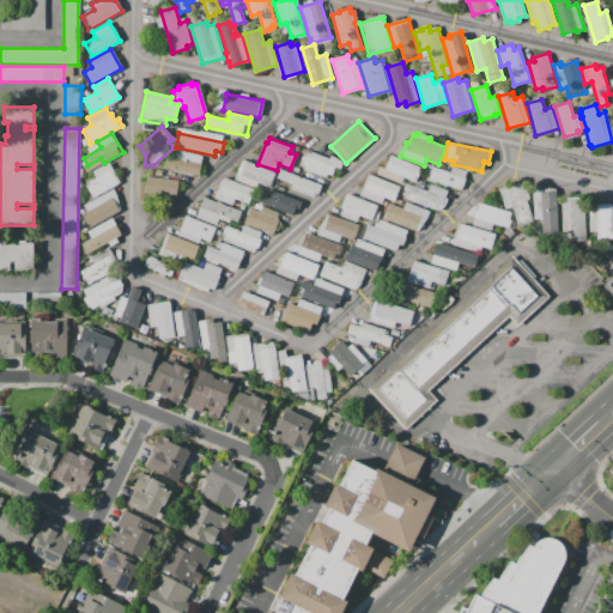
[(167,156),(176,158),(177,151),(204,156),(200,177),(163,169),(167,156)]
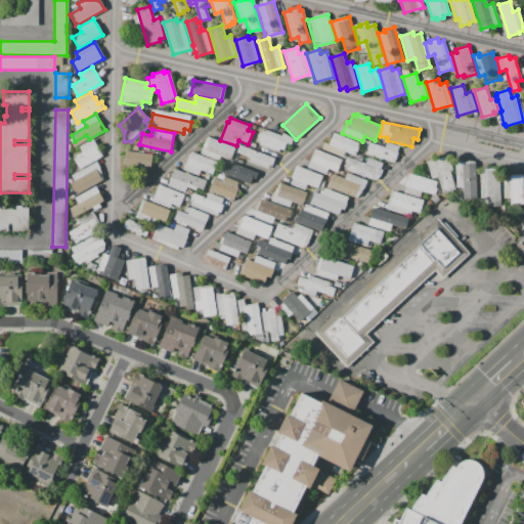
[(261,130),(265,131),(265,129),(281,135),(282,133),(286,134),(292,138),(290,144),(287,143),(285,150),(279,148),(278,151),(259,144),(260,141),(258,141),(261,130)]
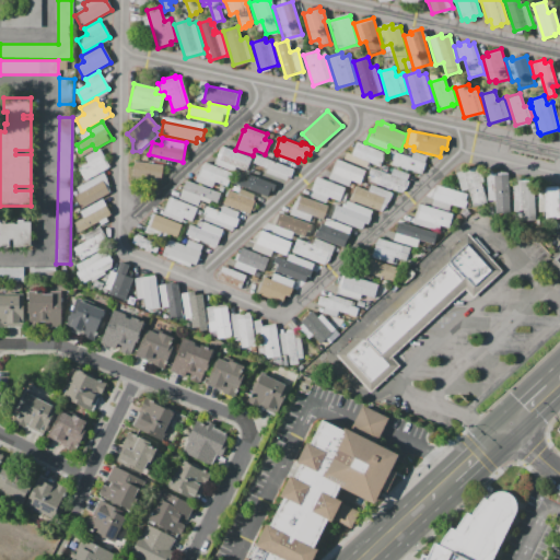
[(343,160),(346,152),(350,153),(356,141),(385,154),(380,166),(370,162),(366,170),(343,160)]
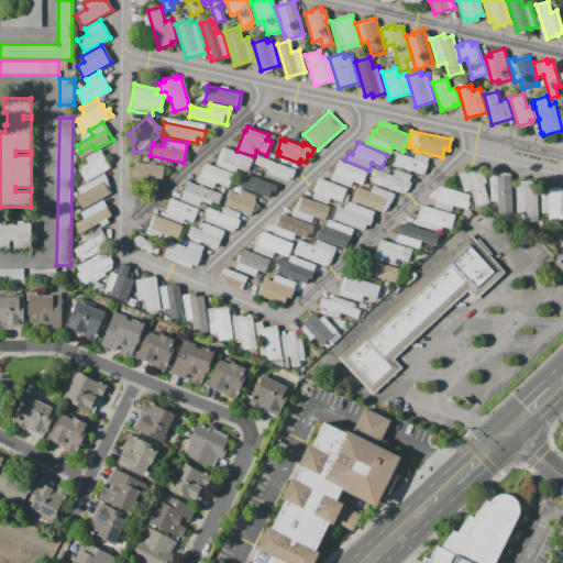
[(216,165),(222,146),(253,157),(247,173),(236,168),(235,172),(216,165)]
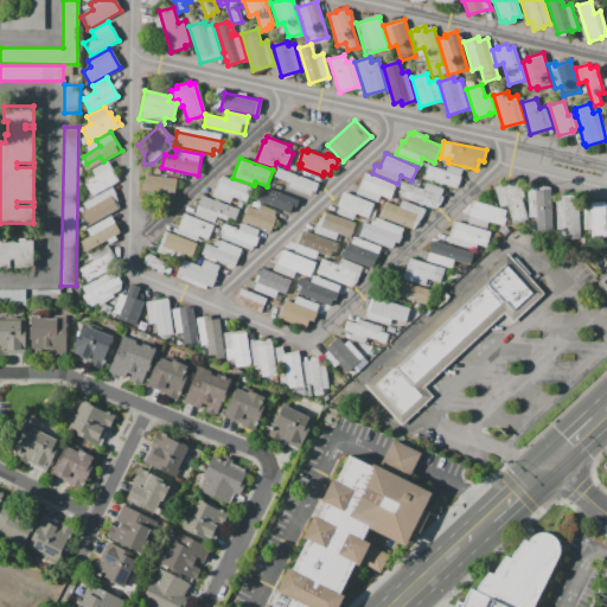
[(108,160),(119,180),(91,196),(84,183),(95,177),(91,171),(108,160)]
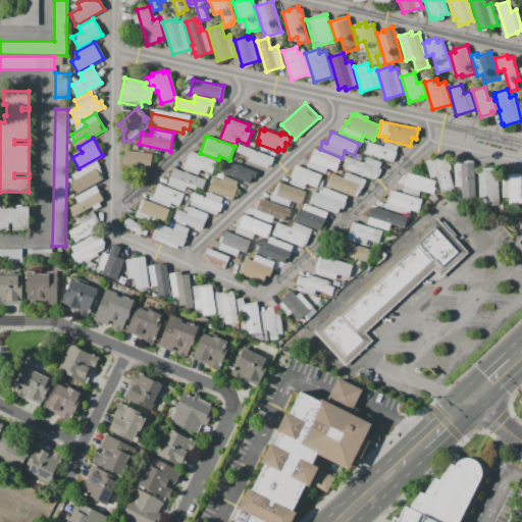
[(364,140),(382,147),(385,141),(398,145),(396,152),(397,152),(394,163),(364,153),(366,148),(361,147),(364,140)]
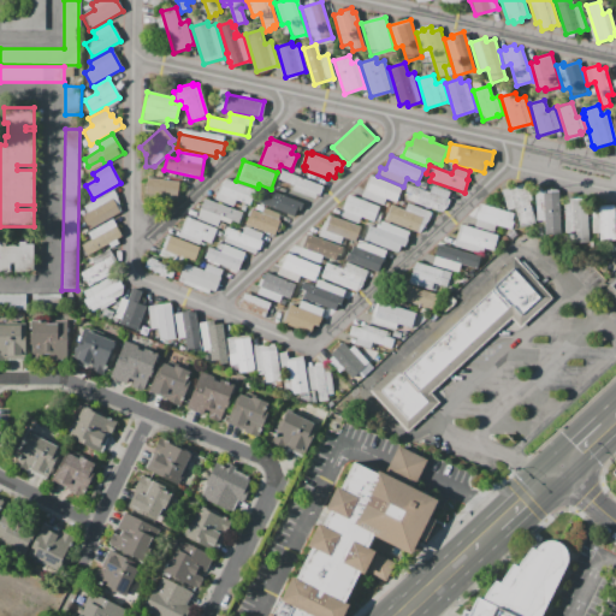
[(282,170),(323,185),(319,195),(317,194),(315,197),(292,189),(294,185),(278,179),(282,170)]
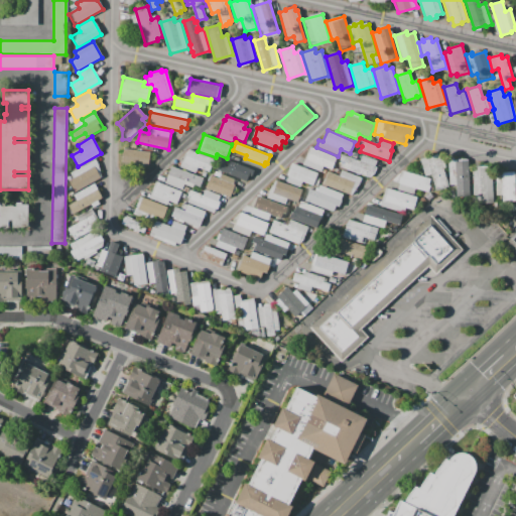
[(303,165),(310,147),(337,157),(332,169),(324,166),(320,172),(303,165)]
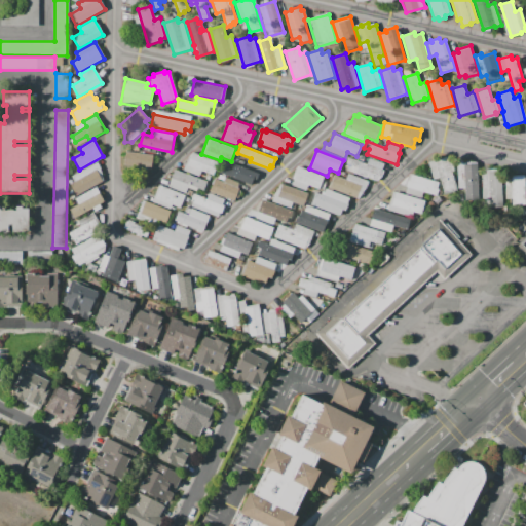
[(125,152),(152,155),(150,167),(123,164),(125,152)]
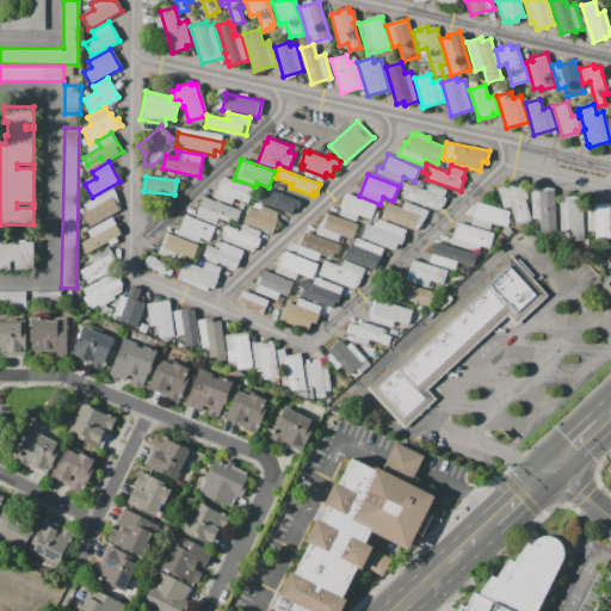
[(213,197),(220,179),(222,180),(223,177),(253,187),(247,203),(233,198),(230,204),(213,197)]
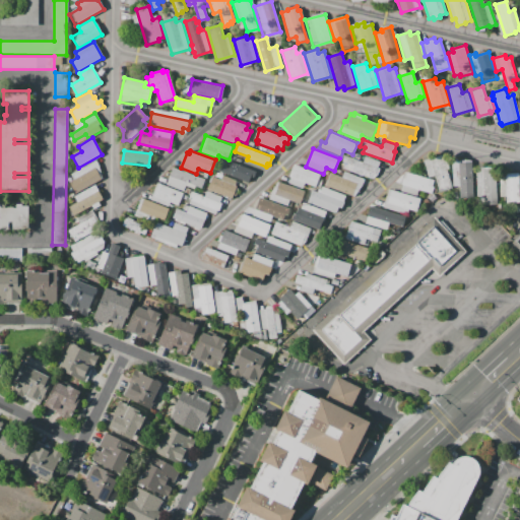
[(442,154),(451,188),(439,191),(435,175),(428,177),(424,159),(442,154)]
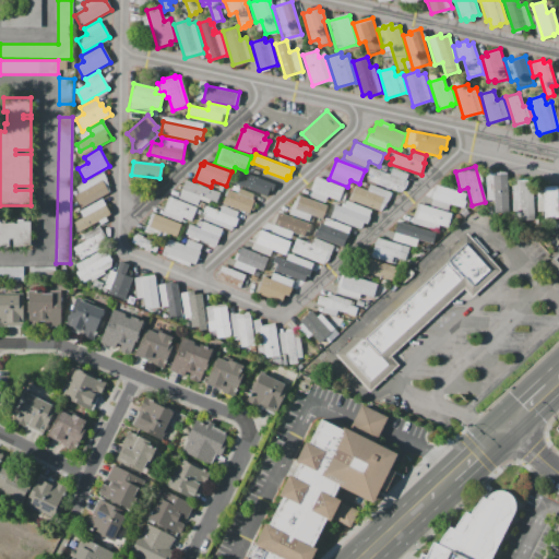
[(371,167),(390,174),(392,167),(408,173),(405,181),(406,181),(402,192),(368,180),(370,175),(368,175),(371,167)]
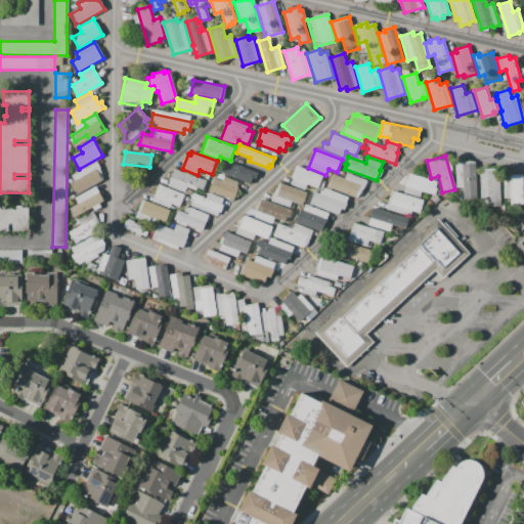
[(222,160),(256,172),(250,187),(239,183),(241,181),(217,173),(222,160)]
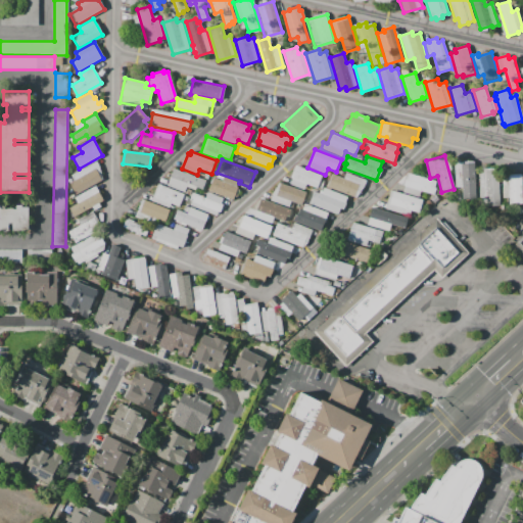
[(454,160),(474,159),(476,198),(462,199),(462,187),(456,188),(454,160)]
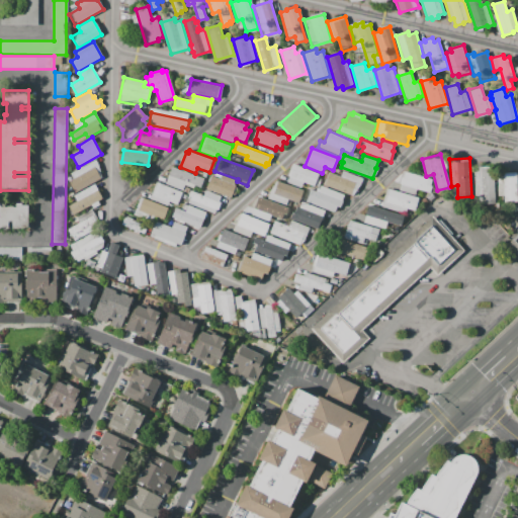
[(95,160),(104,176),(75,192),(68,181),(73,179),(70,174),(95,160)]
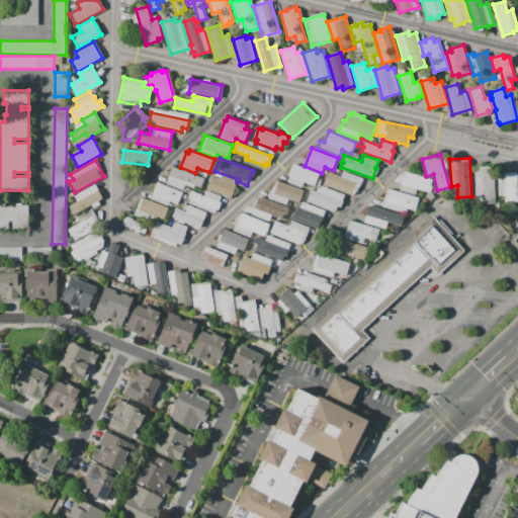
[(293,164),(320,174),(315,187),(303,182),(300,187),(286,181),(293,164)]
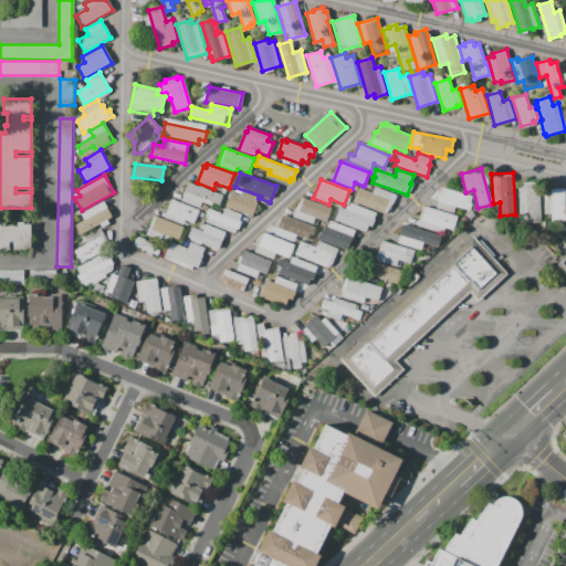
[(180,201),(188,181),(223,195),(219,206),(212,202),(211,207),(201,203),(199,208),(180,201)]
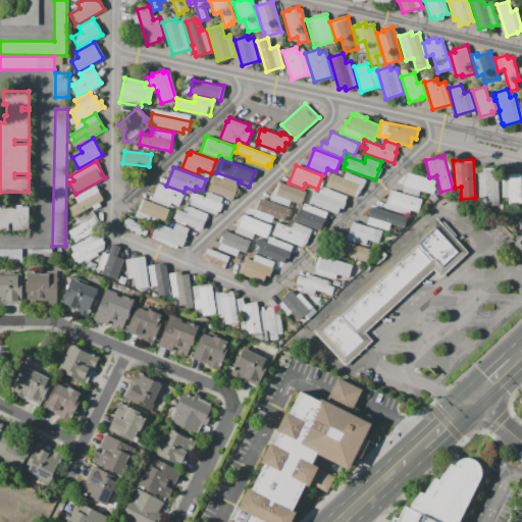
[(477,167),(498,167),(500,206),(478,207),(477,167)]
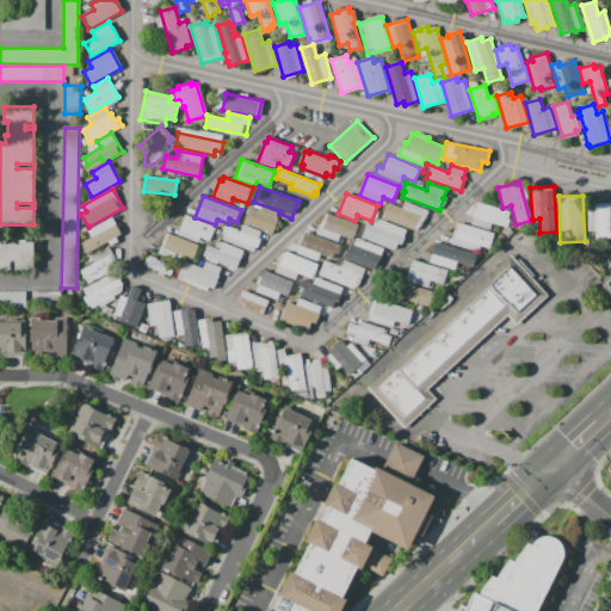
[(427,210),(425,218),(417,232),(382,220),(388,203),(402,208),(403,202),(427,210)]
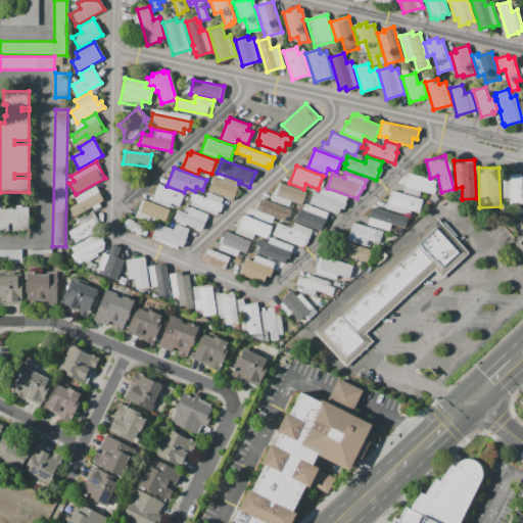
[(402,192),(405,186),(401,185),(405,177),(406,177),(407,173),(436,181),(434,188),(435,188),(434,194),(421,190),(419,197),(402,192)]
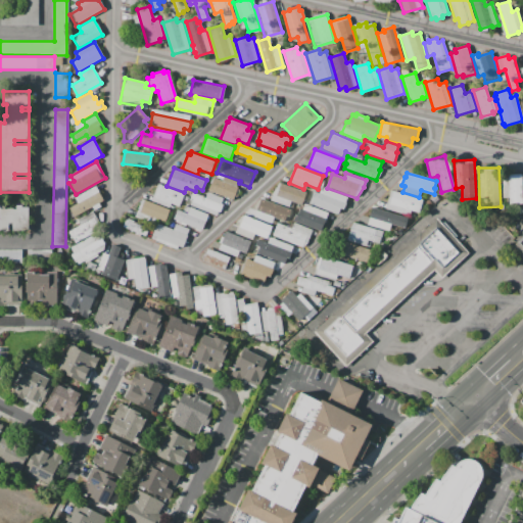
[(522,203),(509,204),(509,197),(503,197),(503,177),(509,177),(509,174),(521,174),(522,203)]
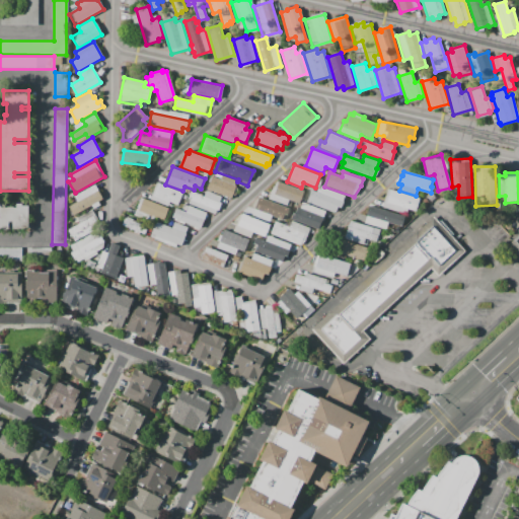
[(236,180),(234,186),(236,186),(232,198),(207,189),(212,175),(220,179),(222,175),(236,180)]
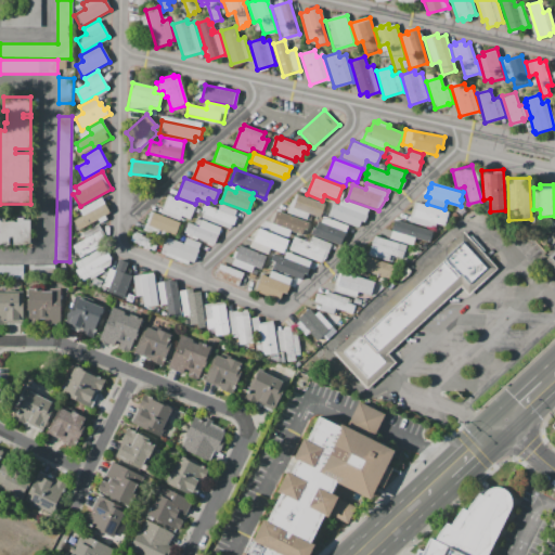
[(287,213),(292,202),(296,193),(325,204),(320,218),(314,216),(312,222),(287,213)]
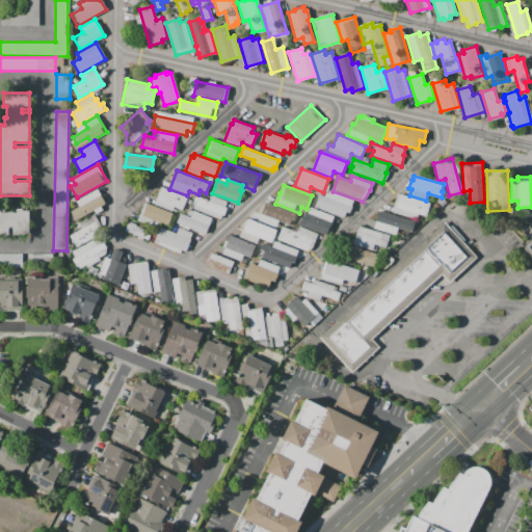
[(155,204),(160,187),(187,197),(182,210),(175,207),(174,210),(155,204)]
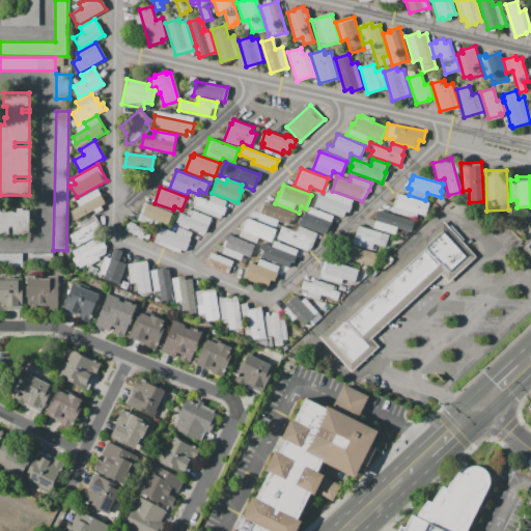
[(98,189),(106,202),(75,220),(70,212),(79,206),(76,201),(98,189)]
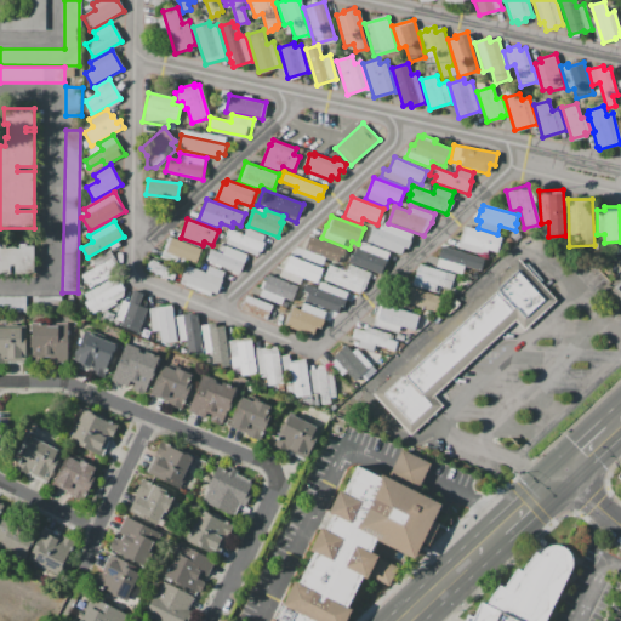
[(414,233),(408,249),(402,254),(365,239),(371,224),(381,228),(385,222),(414,233)]
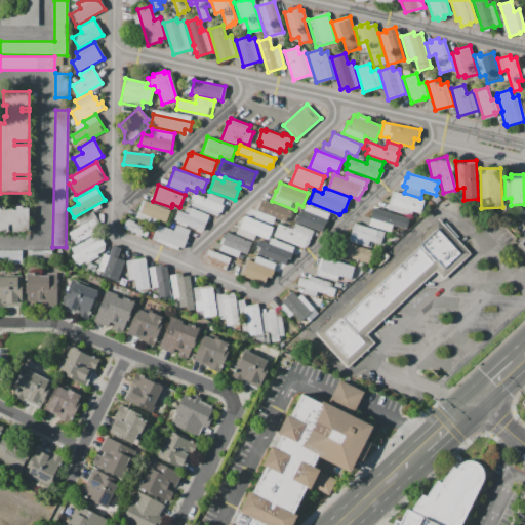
[(388,209),(393,191),(425,200),(420,214),(412,211),(411,216),(388,209)]
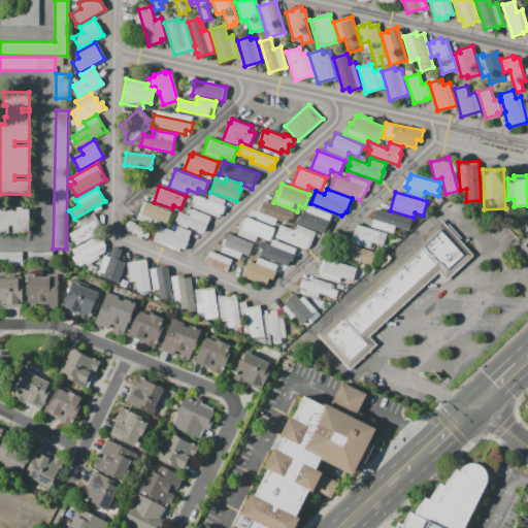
[(225,200),(223,204),(225,205),(222,213),(220,213),(219,218),(190,207),(194,195),(208,199),(209,194),(225,200)]
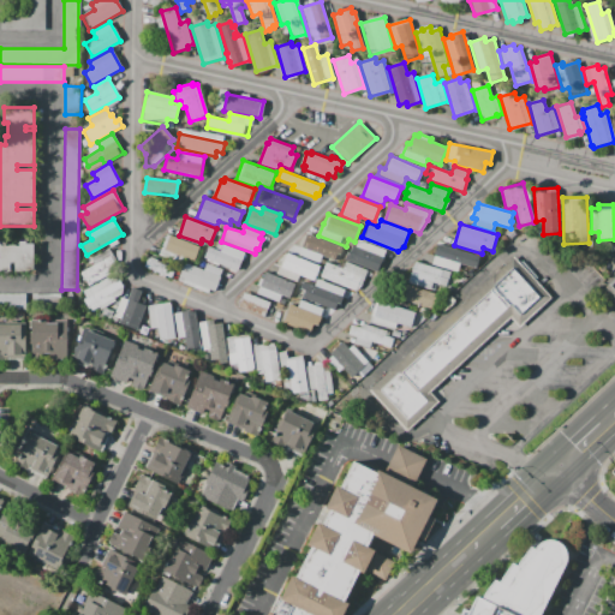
[(299,255),(306,233),(340,246),(334,261),(321,256),(318,262),(299,255)]
